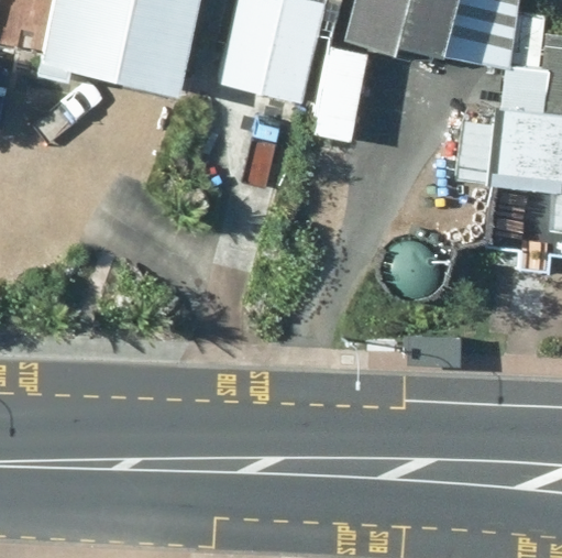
[(180,99),(200,0),(58,0),(42,76),(88,87),(91,79),(180,99)]
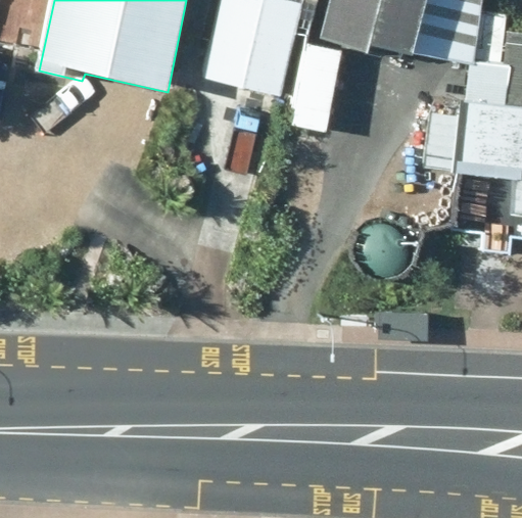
[(283,97),(300,6),(267,0),(217,0),(200,80),(283,97)]
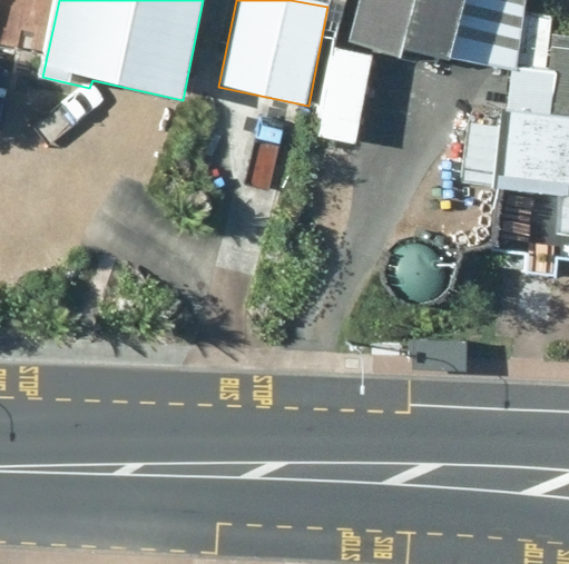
[(452,59),(466,0),(362,0),(353,38),(452,59)]
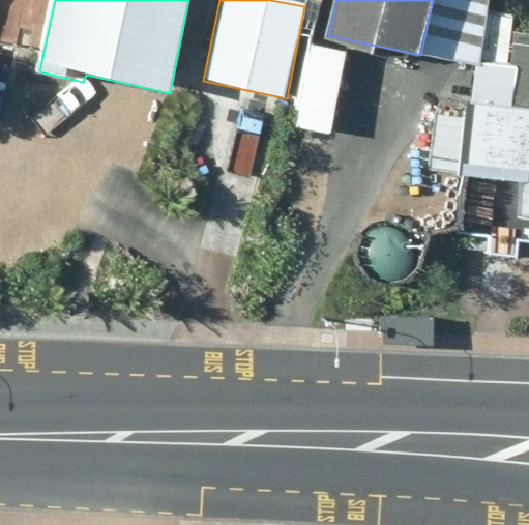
[(528,35),(517,34),(509,101),(435,94),(430,147),(415,145),(411,183),(449,187),(454,152),(469,154),(467,174),(521,180),(517,219),(528,219),(528,35)]
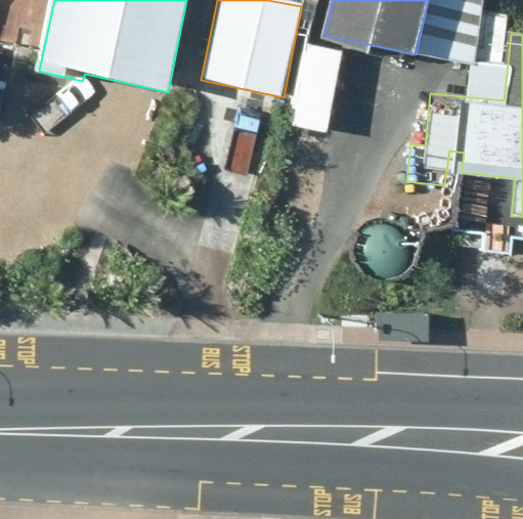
[(359,253),(363,260),(369,265),(376,267),(384,268),(391,266),(397,262),(402,256),(404,249),(405,241),(402,233),(398,227),(392,223),(384,221),(376,221),(368,225),(362,230),(358,238),(357,246),(359,253)]
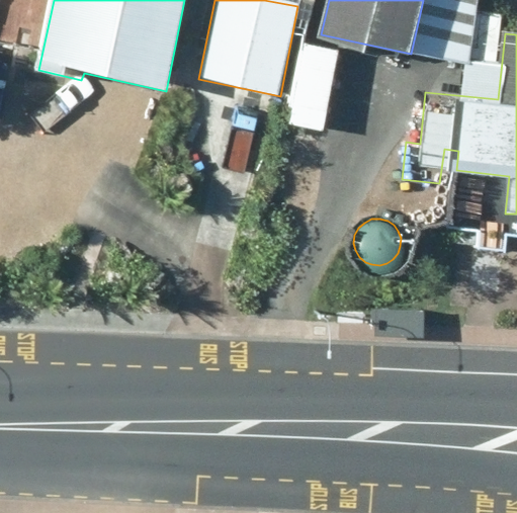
[(371,326),(418,329),(419,304),(373,301),(371,326)]
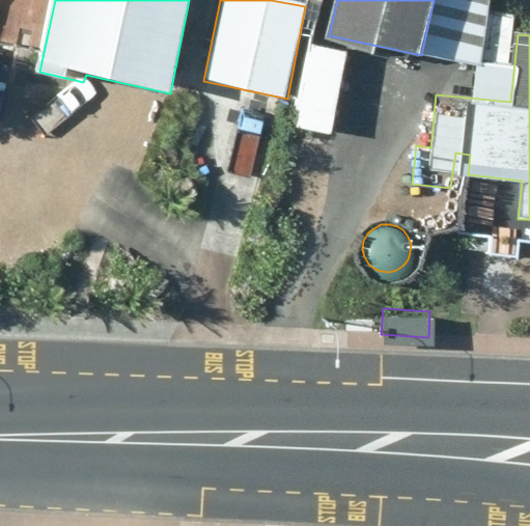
All buildings are outlined.
